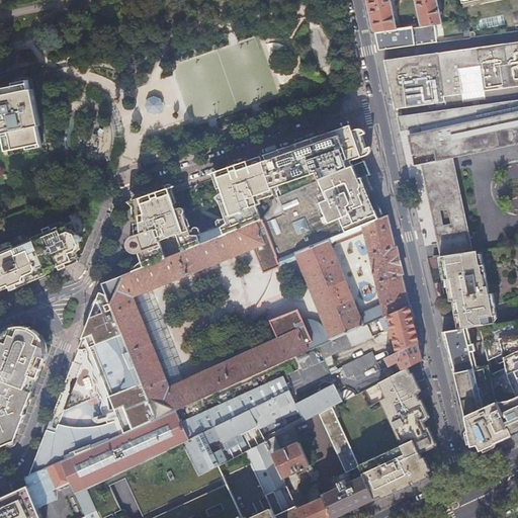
[(367,0),(375,33),(389,31),(396,29),(390,0),(367,0)]
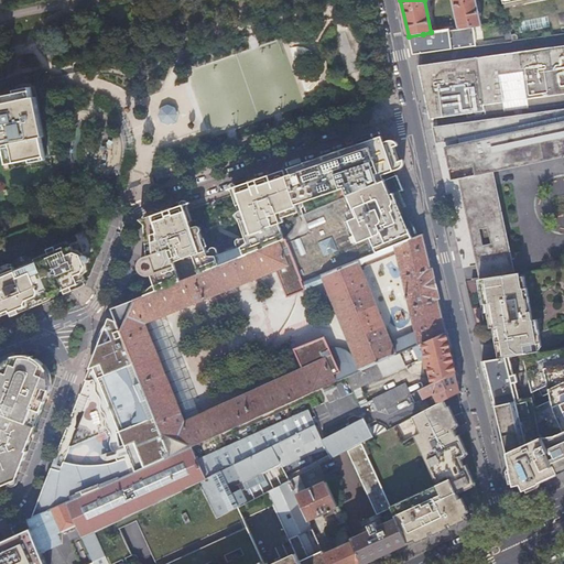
[(479,25),(474,0),(452,0),(458,30),(472,28),(479,25)]
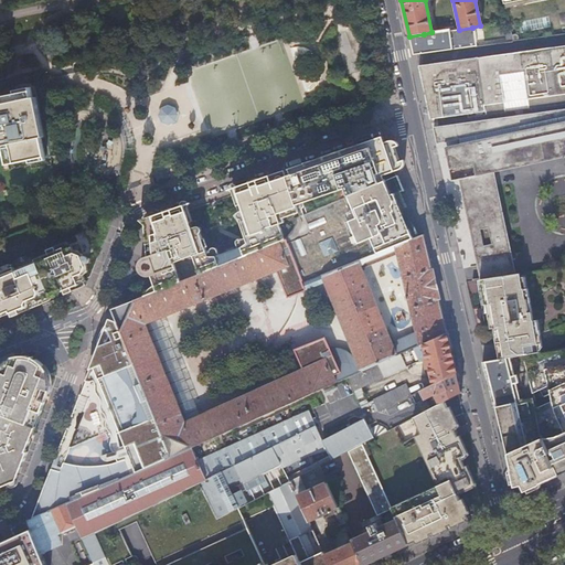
[(413,56),(416,56),(475,48),(472,28),(459,30),(432,32),(424,34),(409,36),(413,56)]
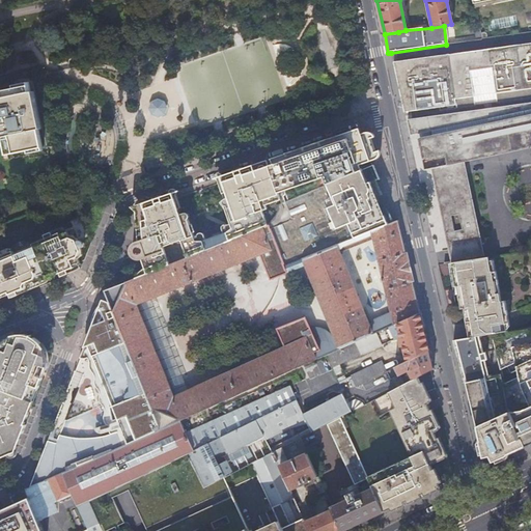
[(530,43),(393,62),(404,113),(412,112),(413,116),(406,117),(408,124),(410,134),(416,132),(418,139),(424,170),(431,170),(450,262),(484,257),(464,163),(530,147),(530,43)]
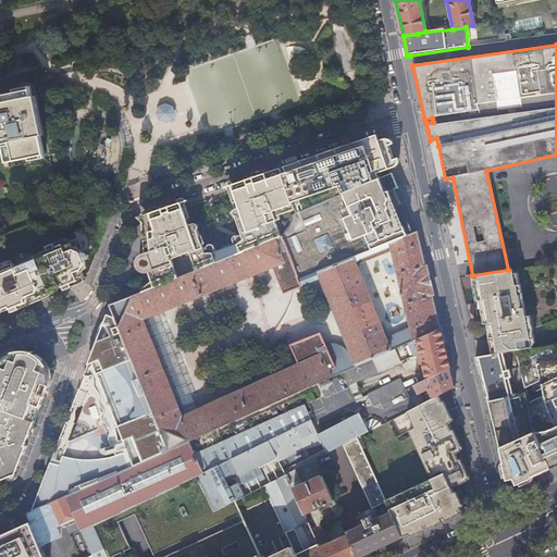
[(0,149),(2,149),(5,164),(42,155),(27,90),(0,97),(0,149)]
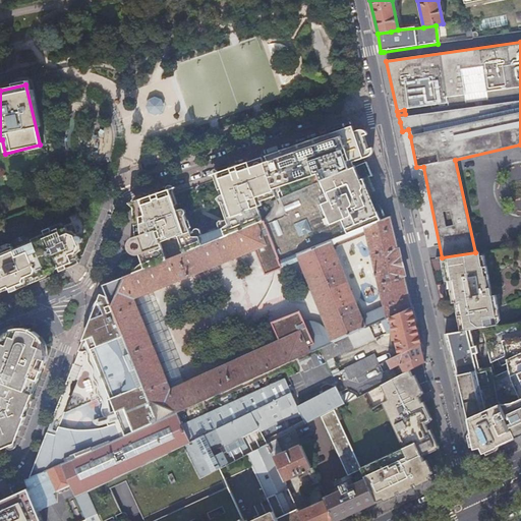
[(165,105),(162,99),(156,96),(150,99),(147,106),(150,112),(157,115),(163,112),(165,105)]
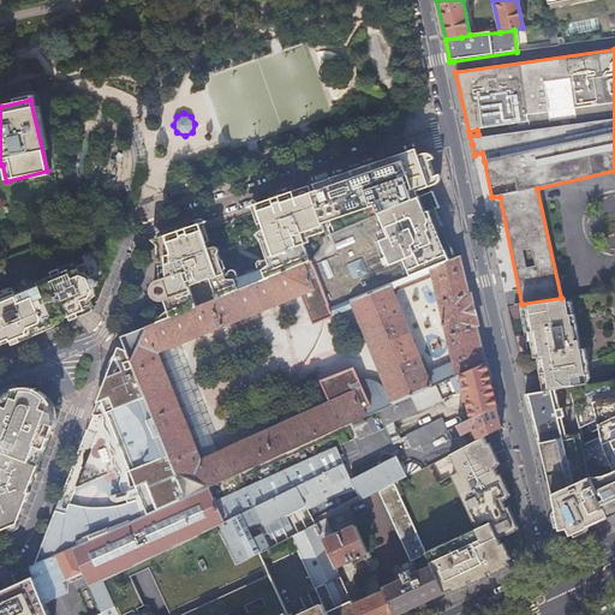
[(419,159),(418,156),(411,151),(402,155),(386,160),(357,171),(328,180),(314,185),(316,191),(311,193),(327,236),(431,193),(428,185),(437,181),(431,160),(427,161),(425,156),(419,159)]
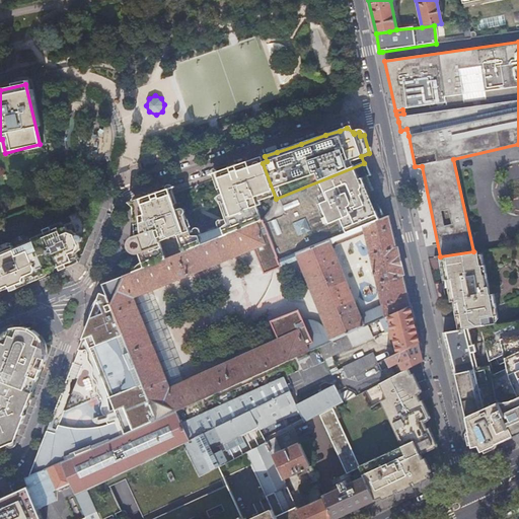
[(132,272),(132,273),(143,269),(163,261),(255,223),(263,220),(262,219),(265,216),(268,213),(270,210),(272,206),(273,201),(276,199),(263,163),(261,157),(240,164),(215,173),(225,203),(219,205),(226,224),(221,229),(198,237),(191,236),(184,218),(178,220),(168,190),(152,195),(139,200),(128,204),(132,208),(134,231),(135,238),(133,239),(130,241),(129,243),(128,244),(129,244),(132,251),(131,251),(131,252),(132,253),(134,253),(136,253),(138,253),(141,264),(139,265),(136,266),(135,268),(134,270),(132,272)]
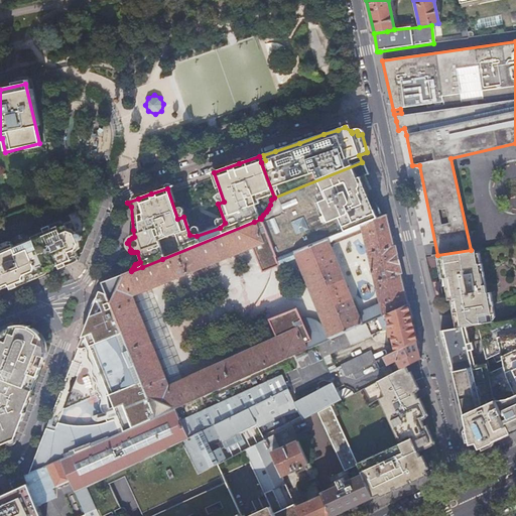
[(260,218),(261,219),(266,232),(268,237),(277,259),(287,255),(382,217),(373,196),(365,176),(369,175),(363,161),(362,162),(274,198),(271,200),(270,205),(268,209),(266,212),(263,215),(260,218)]
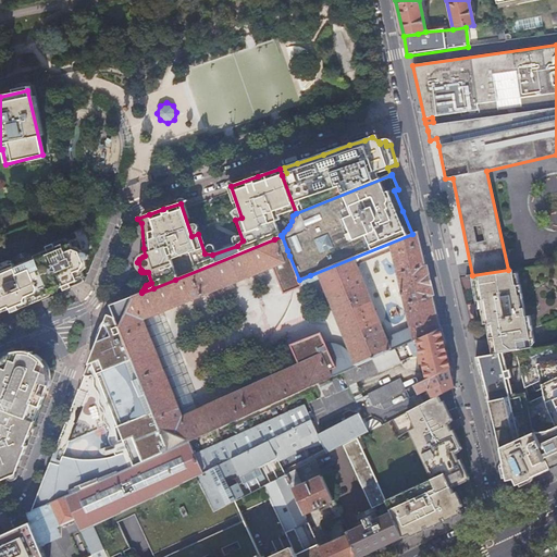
[(126,309),(119,330),(159,430),(189,443),(343,373),(356,368),(378,357),(394,349),(396,349),(411,342),(417,339),(441,329),(418,232),(412,234),(310,275),(299,280),(289,256),(287,250),(280,254),(274,239),(175,280),(153,288),(141,293),(140,294),(138,295),(131,297),(126,309)]
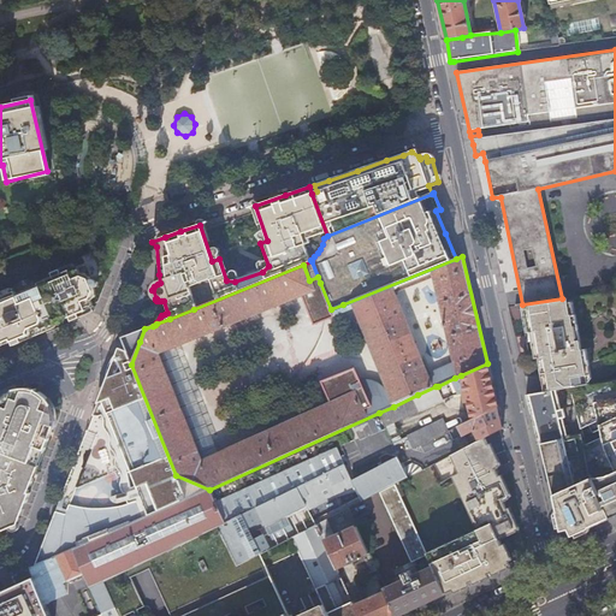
[(94,309),(92,306),(90,301),(92,301),(93,300),(94,298),(94,297),(95,295),(95,294),(95,292),(95,291),(94,290),(95,289),(96,288),(96,286),(96,285),(96,284),(96,283),(96,282),(95,280),(94,280),(93,279),(92,279),(90,279),(89,278),(89,277),(88,276),(87,276),(86,274),(84,274),(82,273),(81,273),(80,274),(78,274),(77,270),(76,267),(73,268),(72,266),(71,265),(70,265),(58,270),(51,273),(52,278),(36,284),(37,285),(15,296),(13,291),(12,289),(10,290),(9,290),(9,289),(7,289),(0,291),(0,339),(1,344),(3,345),(11,342),(12,347),(22,343),(39,336),(57,327),(54,324),(69,318),(71,321),(80,318),(92,313),(94,309)]
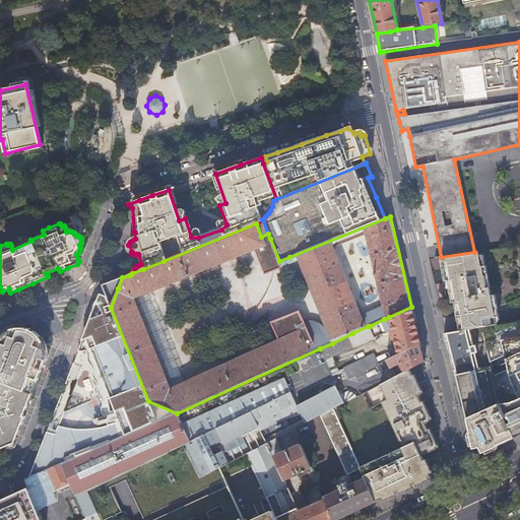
[(447,306),(454,305),(459,331),(468,330),(480,328),(497,325),(494,303),(492,304),(489,287),(486,288),(482,266),(481,266),(479,252),(474,252),(441,257),(439,257),(444,282),(443,282),(445,294),(447,306)]
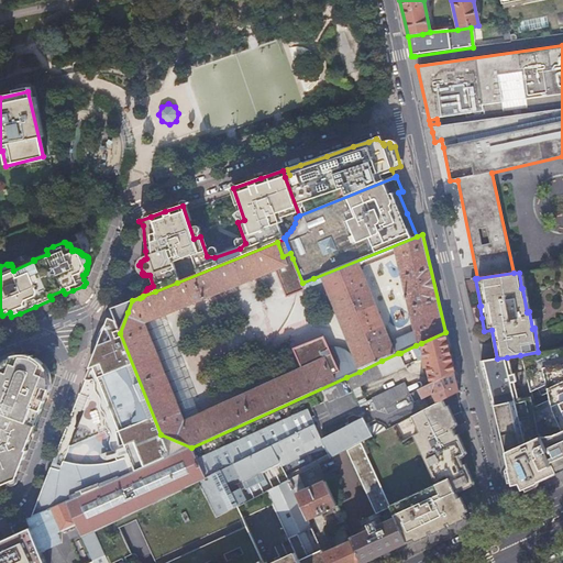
[(112,452),(116,462),(100,465),(86,465),(74,464),(63,463),(88,398),(78,395),(41,490),(31,518),(169,456),(161,434),(120,333),(119,331),(118,328),(116,321),(108,318),(106,324),(103,327),(101,329),(100,331),(99,333),(98,337),(97,340),(97,343),(97,348),(84,381),(88,382),(92,381),(92,382),(92,384),(94,388),(95,392),(99,399),(100,408),(100,410),(105,418),(105,424),(105,427),(109,432),(110,435),(110,438),(109,444),(109,446),(110,449),(112,452)]
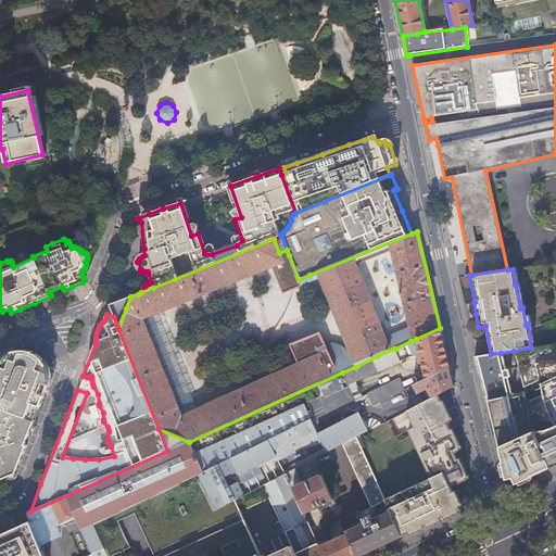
[(440,328),(416,339),(419,352),(417,353),(419,363),(421,362),(426,379),(449,367),(447,359),(443,342),(443,341),(440,328)]
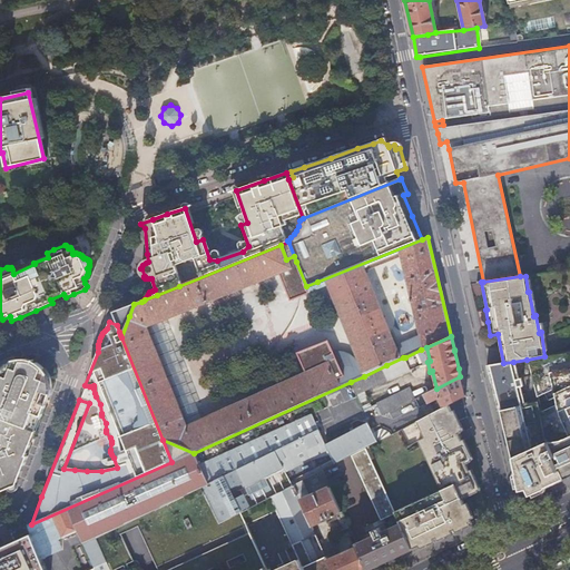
[(569,352),(544,356),(527,360),(538,402),(546,438),(564,479),(569,477),(569,352)]
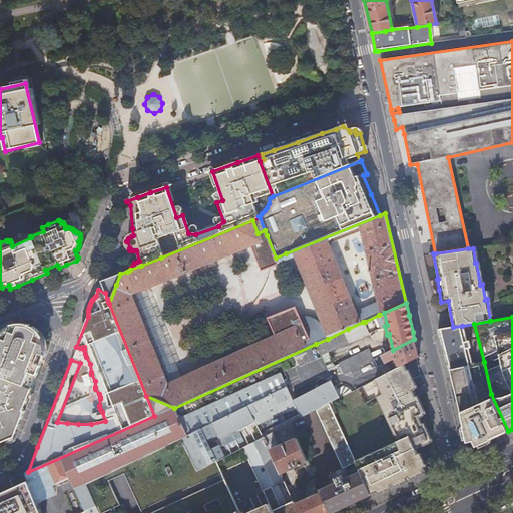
[(369,333),(363,322),(348,329),(328,339),(316,344),(321,355),(369,333)]
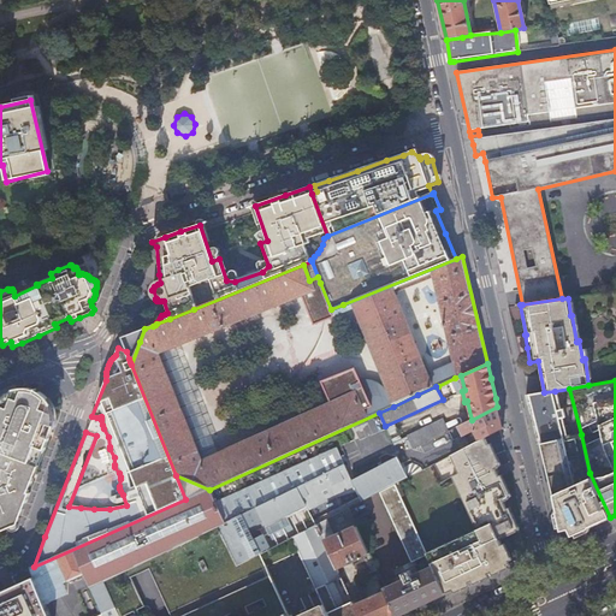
[(19,389),(16,389),(12,390),(6,388),(4,395),(1,396),(0,397),(0,532),(0,533),(9,529),(11,532),(15,532),(16,531),(18,529),(23,517),(21,516),(30,493),(28,493),(33,481),(43,451),(48,439),(45,437),(42,437),(45,431),(47,425),(54,427),(55,421),(55,416),(54,414),(57,407),(52,406),(51,404),(49,402),(48,400),(43,396),(39,392),(39,394),(30,390),(30,389),(25,388),(19,389)]
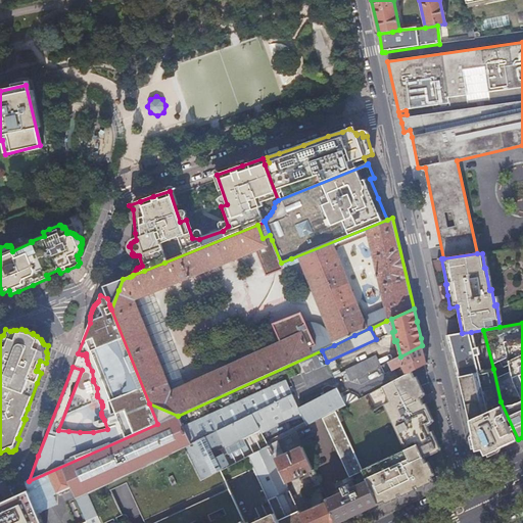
[(475,348),(471,332),(462,333),(445,335),(450,357),(456,377),(458,377),(484,371),(483,369),(481,370),(477,355),(479,354),(478,347),(475,348)]
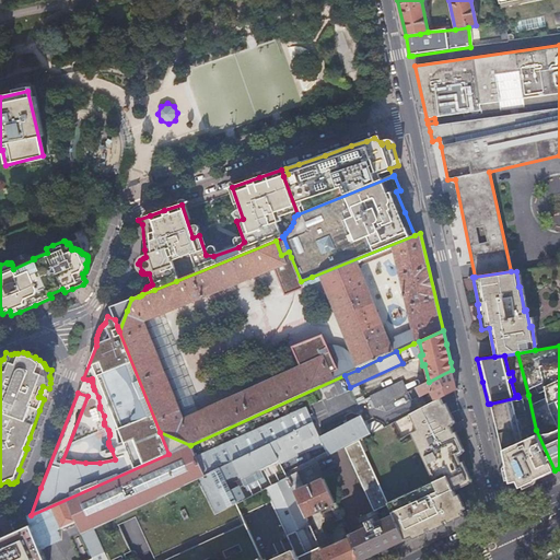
[(429,382),(416,388),(419,396),(429,391),(434,401),(441,398),(457,389),(456,385),(452,370),(429,382)]
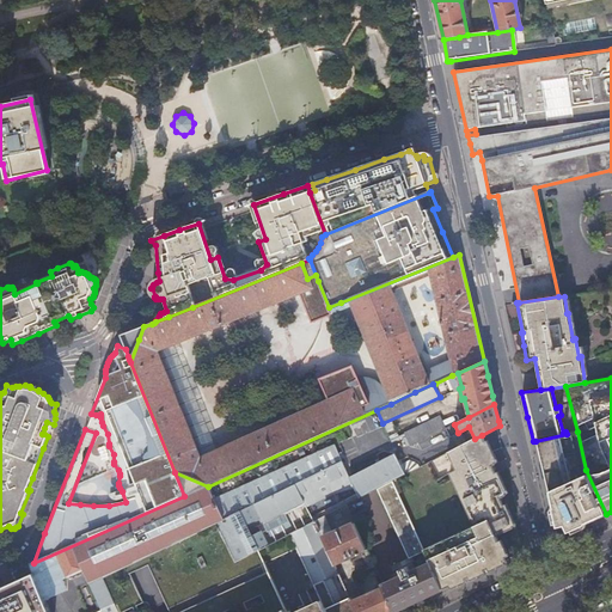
[(410,447),(446,429),(439,417),(404,434),(410,447)]
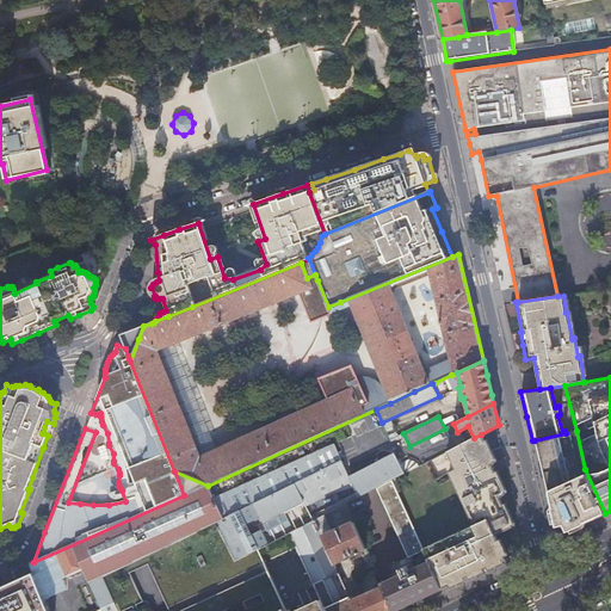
[(448,427),(445,429),(409,446),(349,479),(340,462),(223,519),(215,523),(234,561),(289,534),(312,522),(304,507),(352,487),(358,498),(375,489),(392,480),(402,475),(397,464),(452,437),(448,427)]
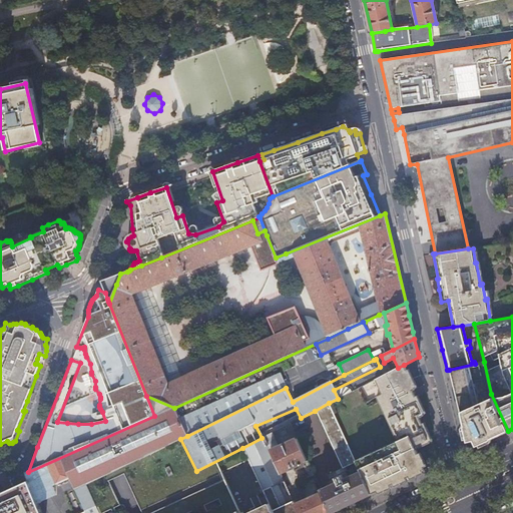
[(491,394),(484,362),(475,364),(449,370),(452,382),(455,394),(468,446),(472,447),(476,449),(493,441),(494,439),(493,438),(499,436),(508,431),(491,394)]
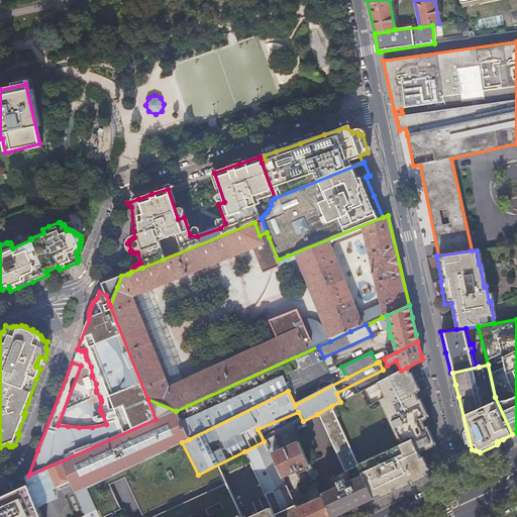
[(359,468),(364,477),(374,499),(381,496),(395,489),(408,483),(422,477),(428,474),(419,453),(434,446),(424,425),(422,421),(427,419),(421,406),(417,398),(415,394),(418,392),(414,384),(407,368),(401,371),(378,383),(385,397),(379,400),(400,444),(357,463),(359,468)]
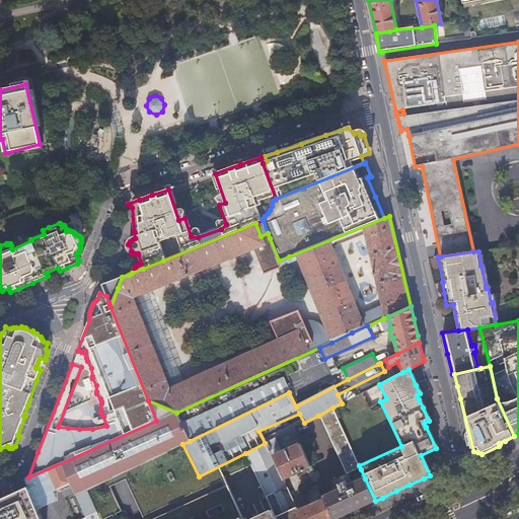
[(359,465),(332,408),(318,416),(347,476),(361,469),(359,465)]
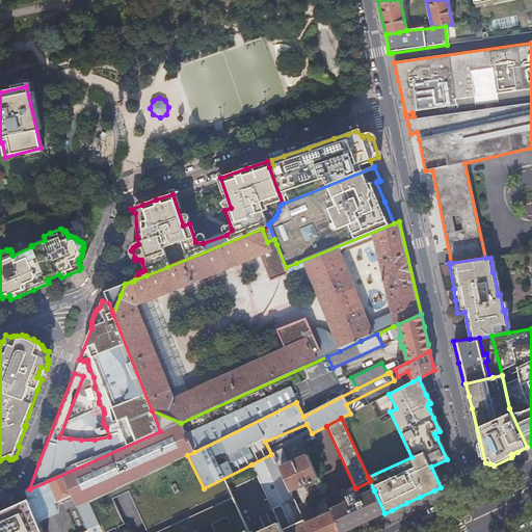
[(187,455),(194,452),(181,423),(160,431),(29,489),(26,490),(38,521),(52,514),(49,506),(72,496),(87,530),(83,531),(103,531),(89,503),(187,455)]
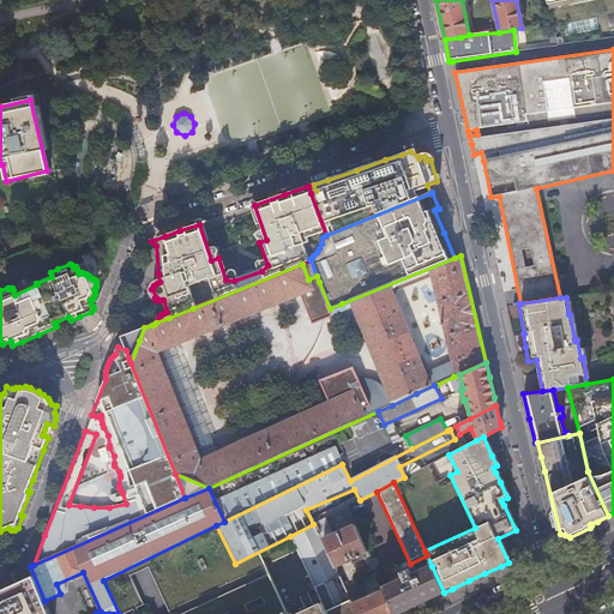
[(347,506),(317,522),(337,566),(350,560),(353,565),(360,561),(362,566),(367,564),(371,572),(375,570),(347,506)]
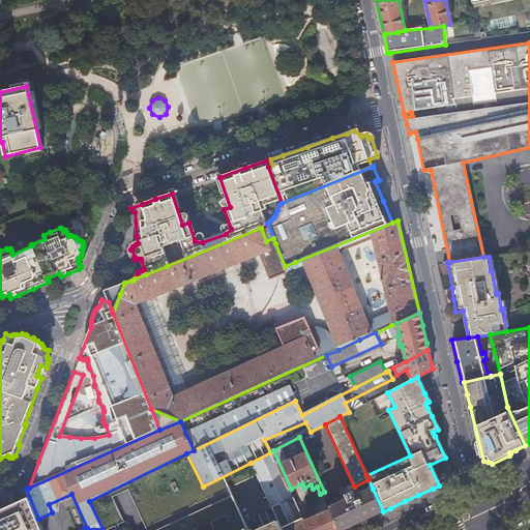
[(308,529),(304,521),(291,489),(273,450),(270,452),(251,463),(277,519),(283,529),(308,529)]
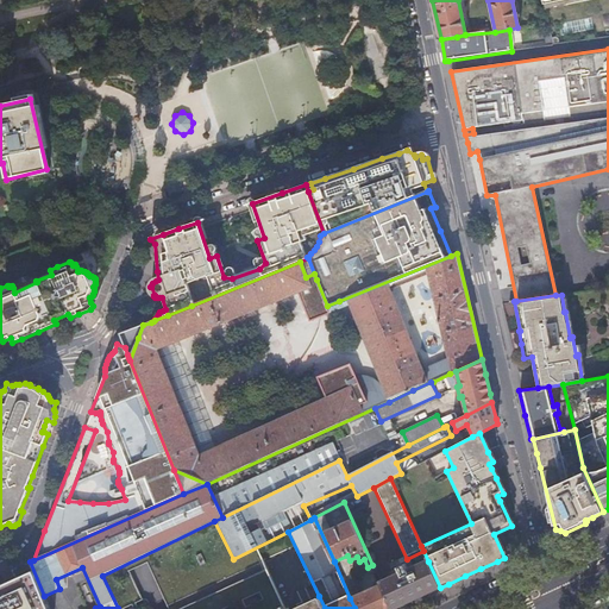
[(380,581),(381,583),(393,608),(440,588),(428,562),(414,569),(410,562),(406,564),(403,560),(396,564),(400,572),(380,581)]
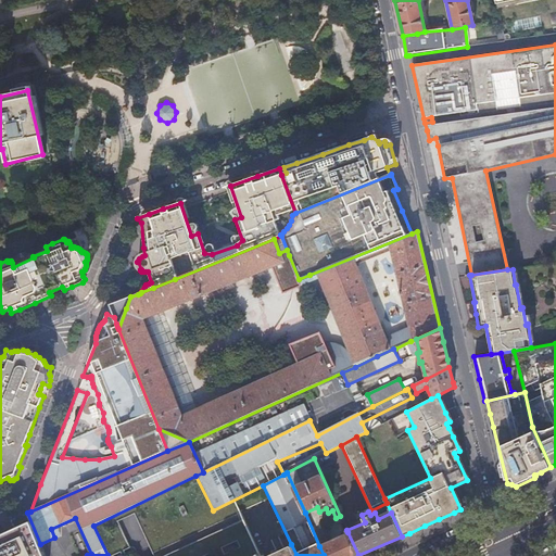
[(5,522),(0,525),(0,555),(45,555),(40,544),(27,513),(5,522)]
